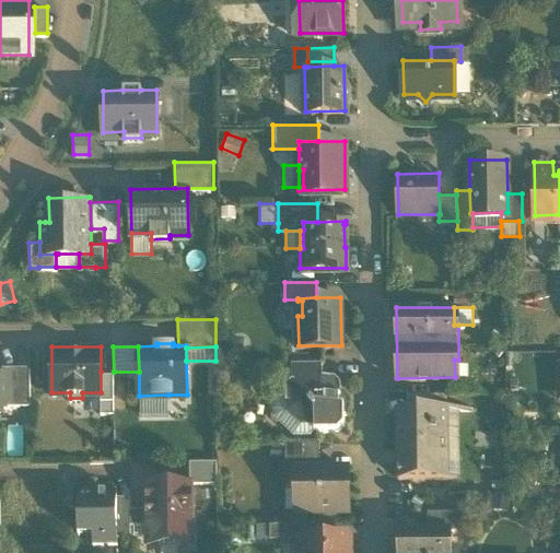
[(295,360),(295,377),(303,377),(303,373),(322,373),(322,360),(295,360)]
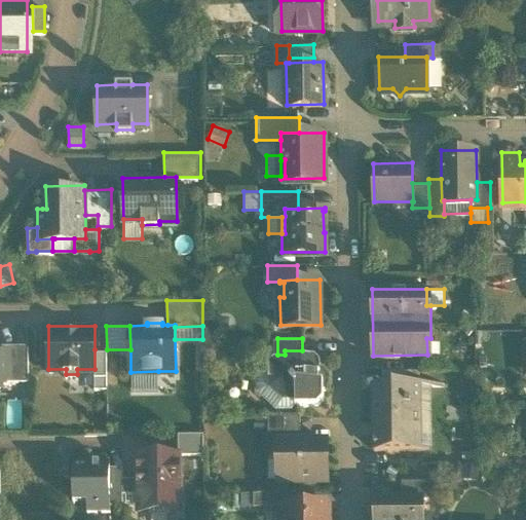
[(0,381),(8,382),(8,379),(7,379),(7,364),(12,364),(12,343),(0,342),(0,381)]
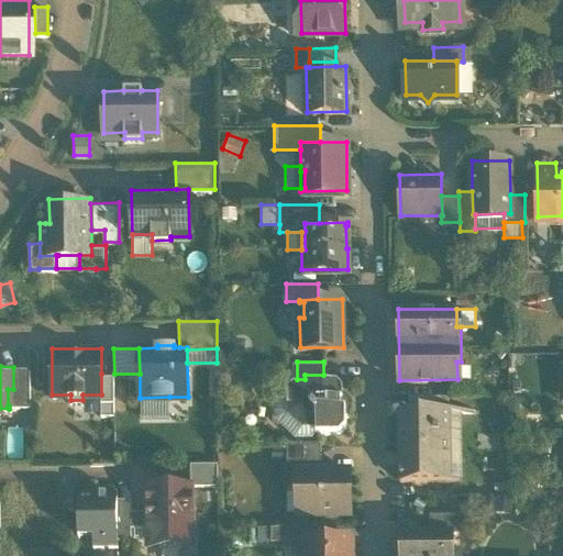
[(9,406),(31,406),(30,367),(13,367),(13,389),(8,389),(8,406),(9,406)]
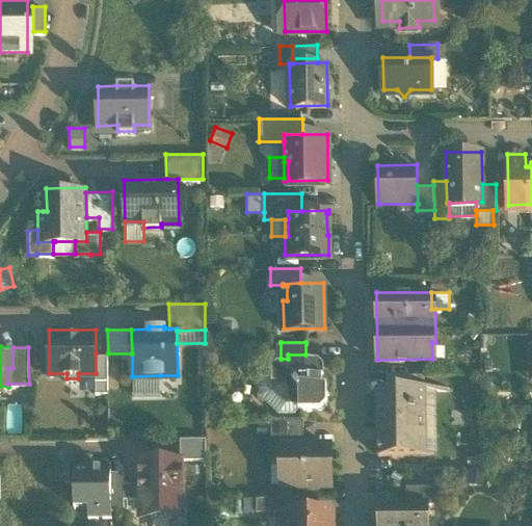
[(108,353),(96,353),(96,373),(96,391),(108,391),(108,353)]
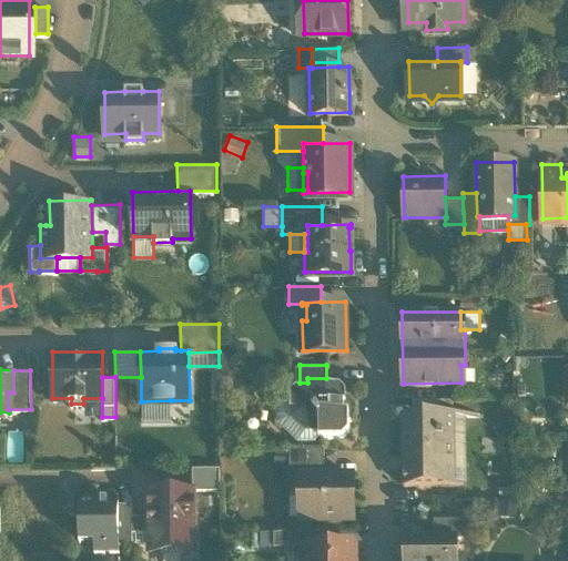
[(318,428),(318,434),(343,434),(348,427),(348,417),(353,417),(353,406),(345,406),(345,384),(341,378),(326,378),(307,378),(307,383),(300,383),(295,383),(290,388),(290,395),(291,395),(291,415),(306,428),(318,428)]
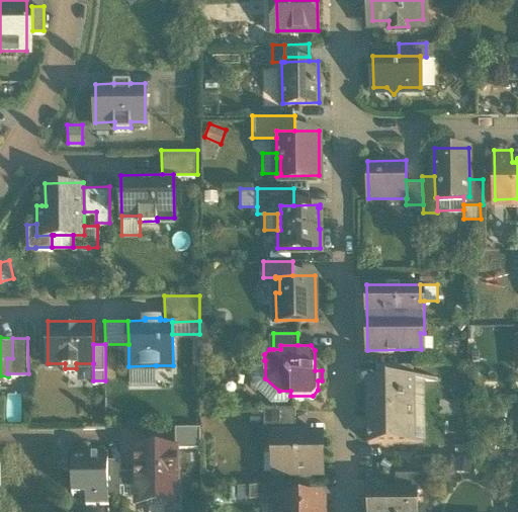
[(264,360),(264,354),(253,364),(253,384),(271,401),(287,401),(290,396),(290,391),(279,391),(265,378),(265,360),(264,360)]
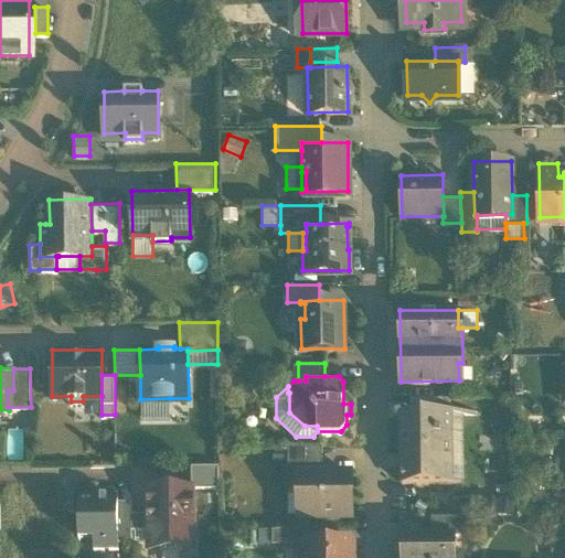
[(411,396),(411,410),(446,409),(451,409),(450,396),(411,396)]
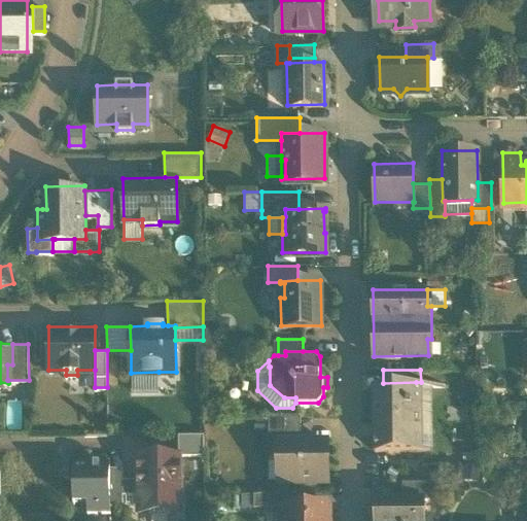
[(159,391),(159,372),(131,373),(131,391),(159,391)]
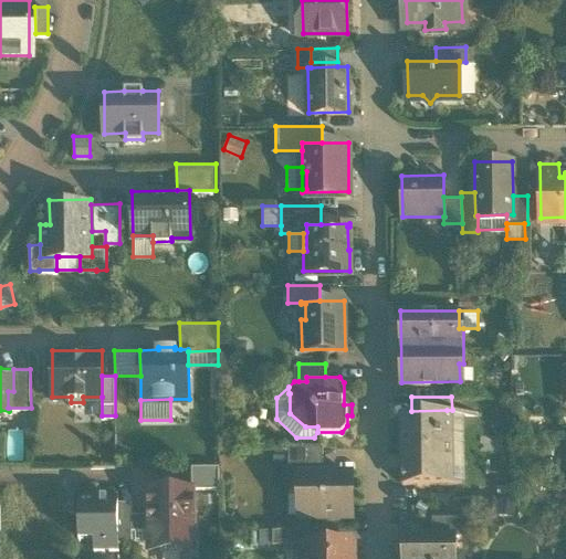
[(402,481),(447,481),(447,462),(452,462),(452,434),(447,434),(447,410),(411,411),(401,411),(402,451),(408,451),(409,464),(402,464),(402,481)]
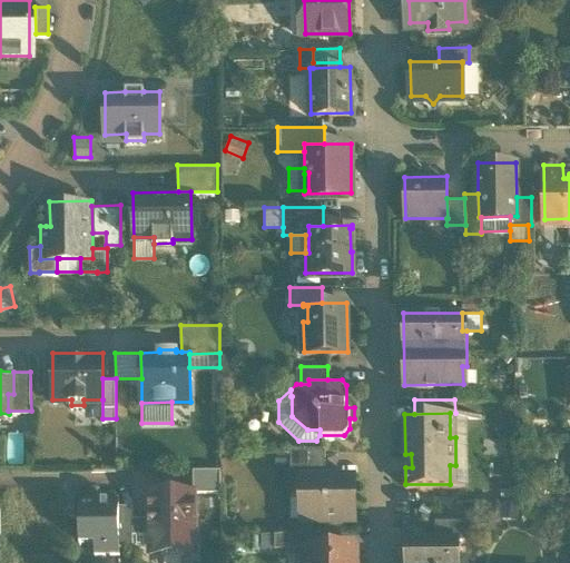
[(455,413),(450,413),(450,437),(455,437),(455,465),(450,465),(450,484),(467,483),(465,413),(455,413)]
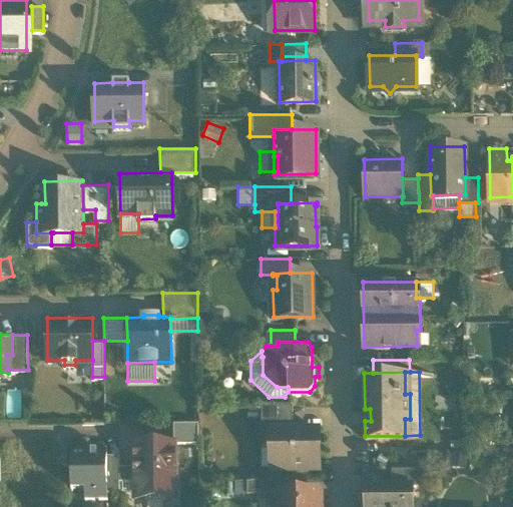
[(261,405),(262,431),(271,431),(271,429),(293,429),(293,405),(261,405)]
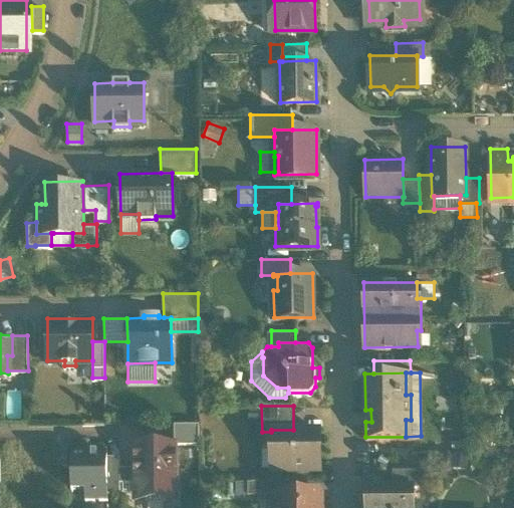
[(176,443),(199,442),(199,422),(174,422),(175,442),(176,442),(176,443)]
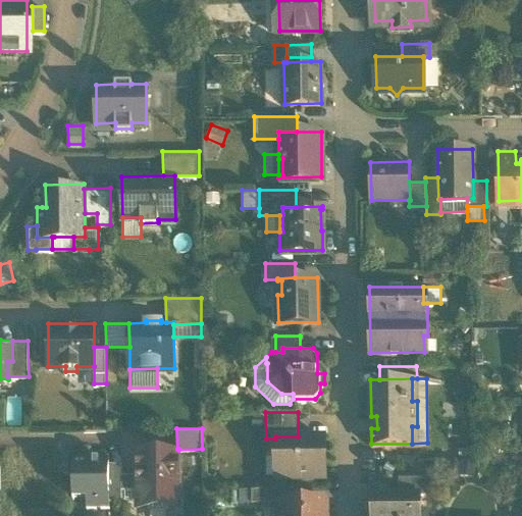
[(275,472),(276,474),(324,474),(324,436),(298,436),(275,436),(275,439),(275,458),(281,458),(281,472),(275,472)]
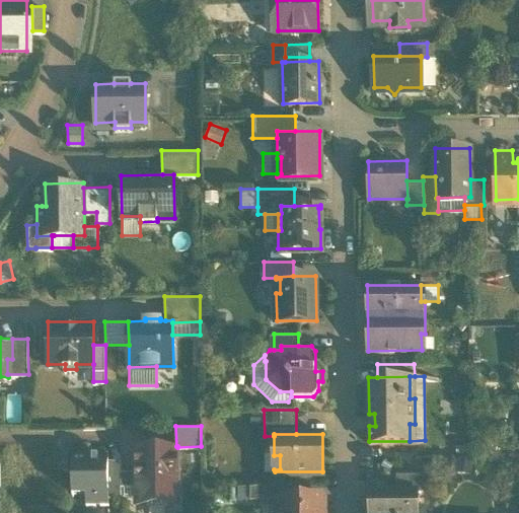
[(148,504),(167,503),(167,498),(177,497),(177,447),(177,446),(176,446),(137,447),(137,470),(137,485),(137,498),(148,498),(148,504)]
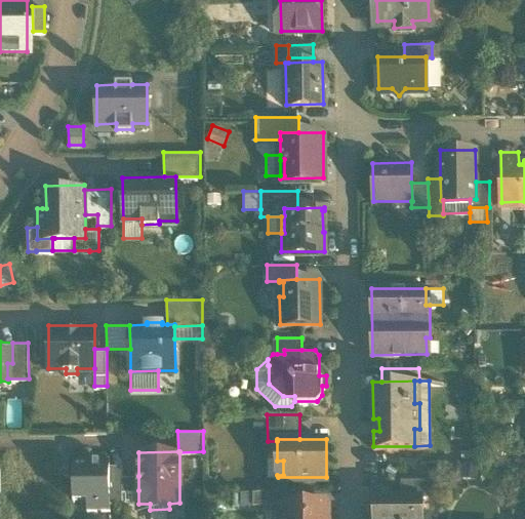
[(87,509),(110,509),(110,502),(110,465),(110,456),(99,456),(99,458),(73,458),(74,498),(87,498),(87,509)]
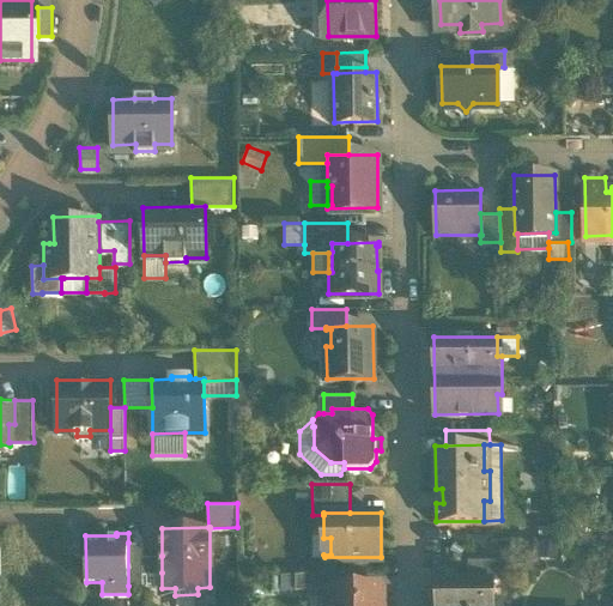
[(539,537),(539,557),(554,557),(554,537),(539,537)]
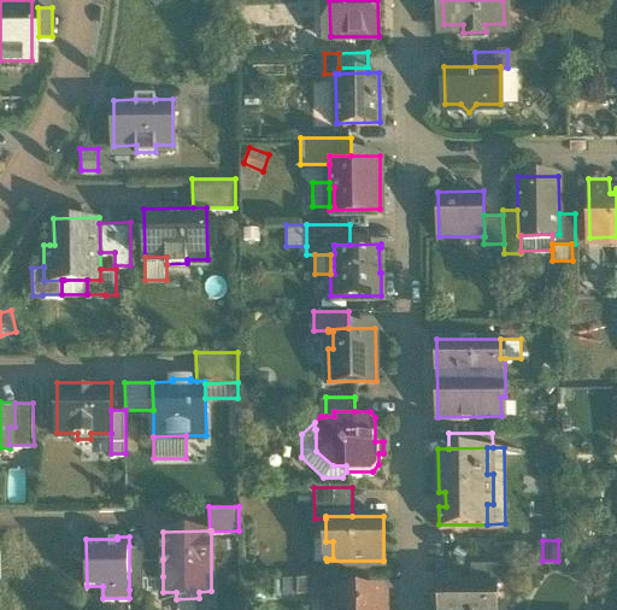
[(129,590),(144,590),(144,578),(144,559),(144,546),(129,546),(129,590)]
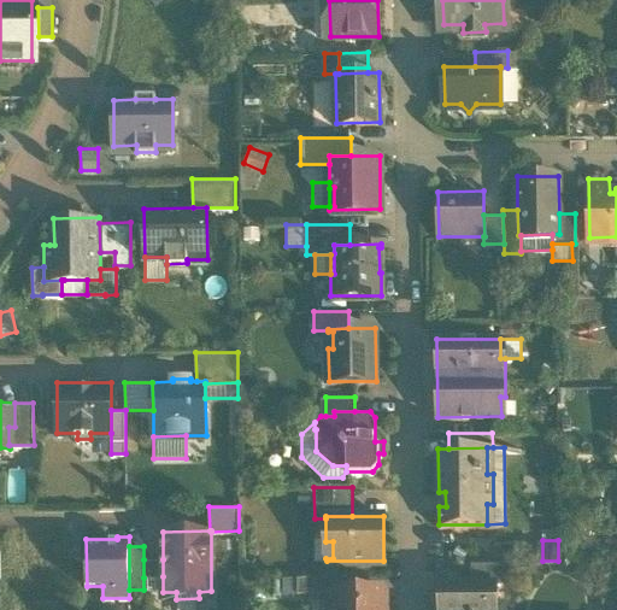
[(144,578),(163,576),(163,559),(144,559),(144,578)]
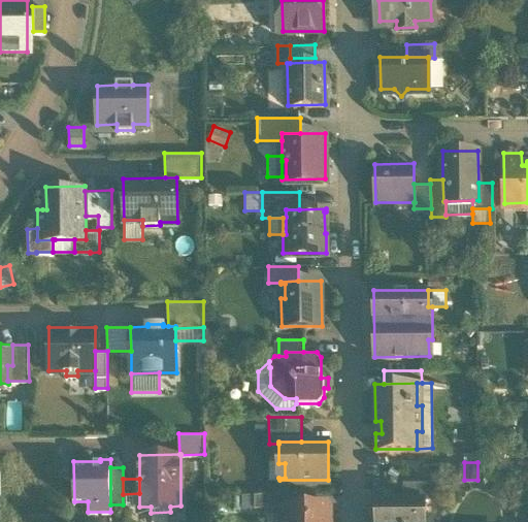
[(426,497),(426,499),(430,499),(430,481),(403,481),(403,498),(426,497)]
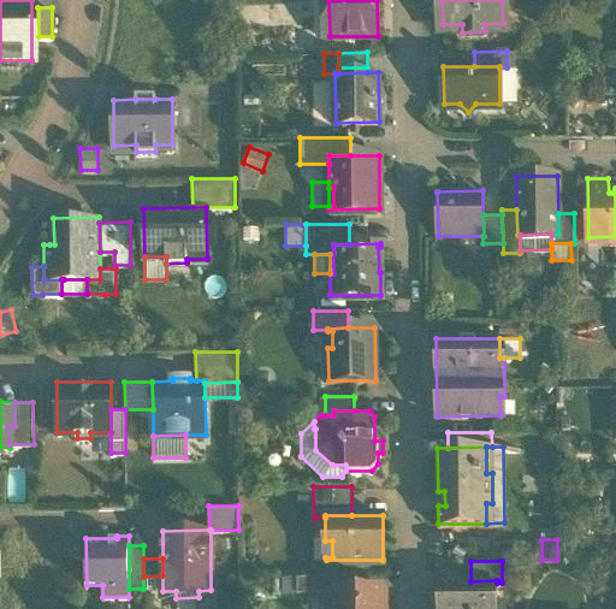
[(297,591),(332,591),(332,589),(350,589),(350,575),(297,575),(297,591)]
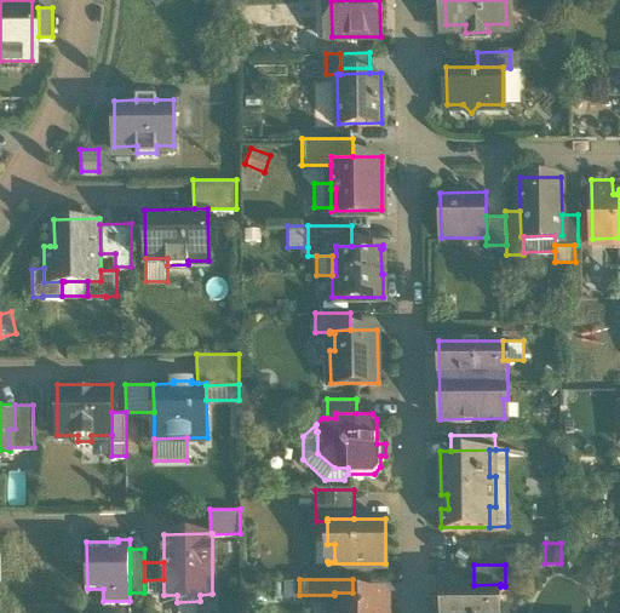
[(442,585),(441,612),(499,612),(500,586),(500,584),(474,585),(442,585)]
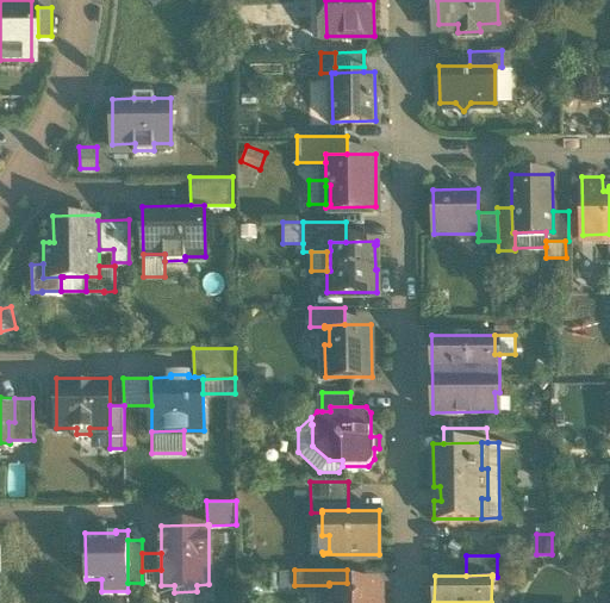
[(329,602),(380,602),(380,583),(347,583),(329,583),(329,585),(329,602)]
